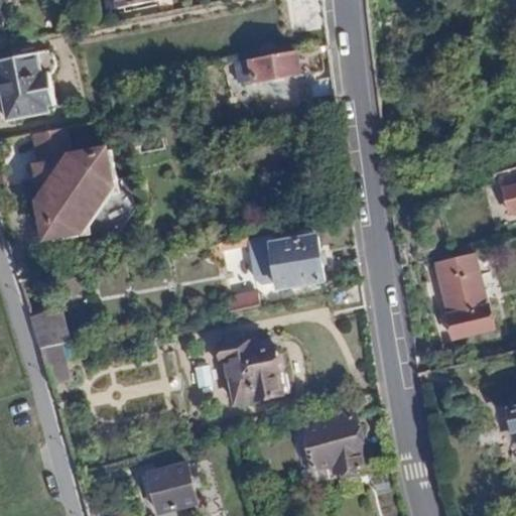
[(327,29),(324,0),(321,0),(288,9),(292,37),(327,29)]
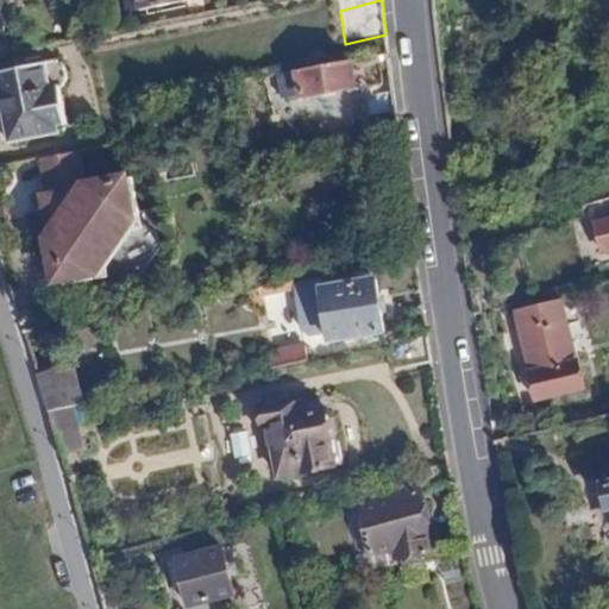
[(507,30),(508,45),(527,44),(526,29),(507,30)]
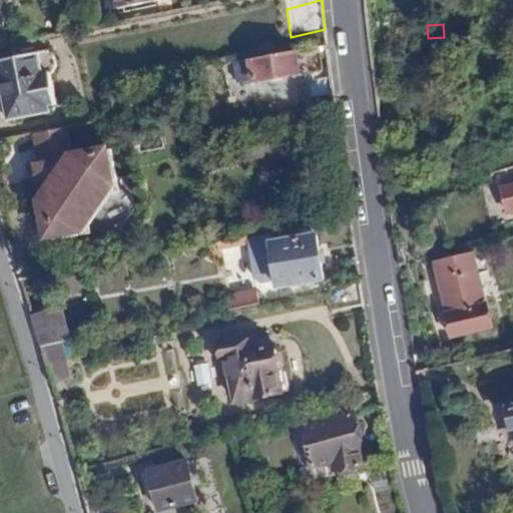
[(293,50),(231,61),(235,82),(251,80),(252,82),(297,73),(293,50)]
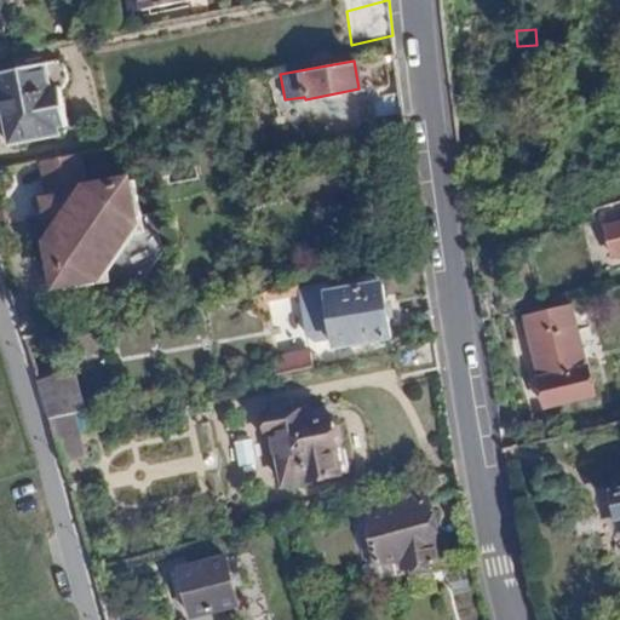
[(56,128),(64,127),(58,89),(65,84),(67,79),(67,75),(67,72),(64,68),(61,64),(55,64),(0,73),(0,110),(6,144),(57,136),(56,128)]
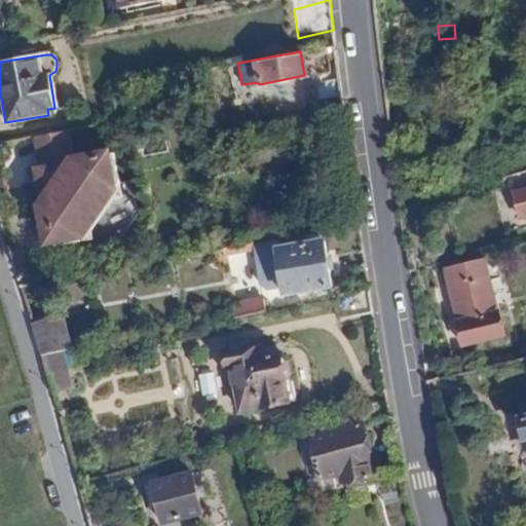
[(307,85),(309,100),(340,95),(338,80),(307,85)]
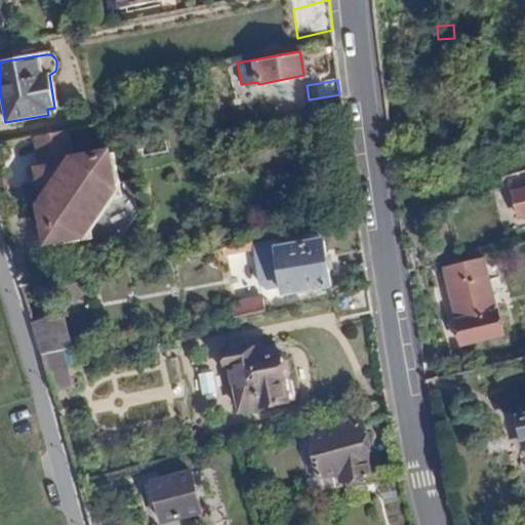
[(95,201),(120,196),(112,152),(71,160),(65,129),(32,135),(52,245),(91,238),(86,213),(95,201)]
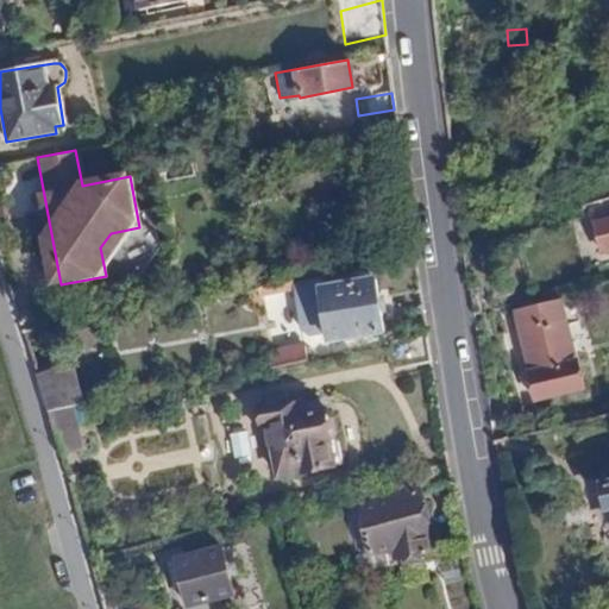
[(382,331),(374,281),(319,290),(327,341),(382,331)]
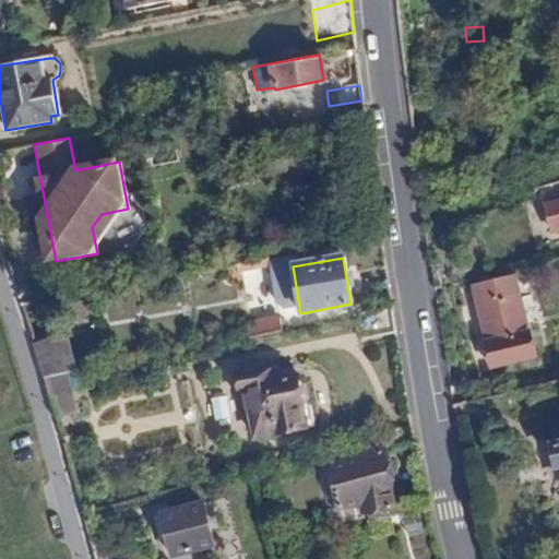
[(266,259),(248,262),(249,270),(268,269),(266,259)]
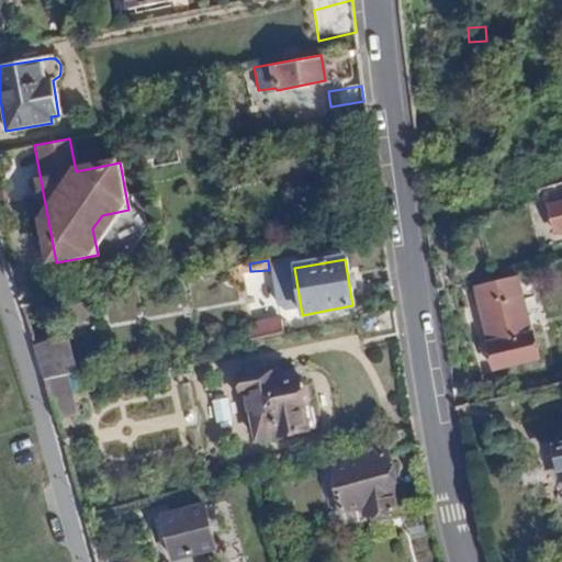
[(538,359),(516,279),(474,291),(490,344),(487,345),(495,370),(538,359)]
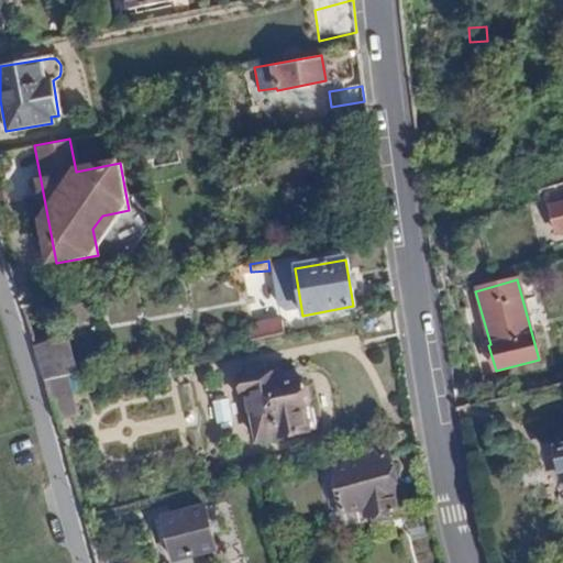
[(466,311),(463,300),(455,302),(457,312),(466,311)]
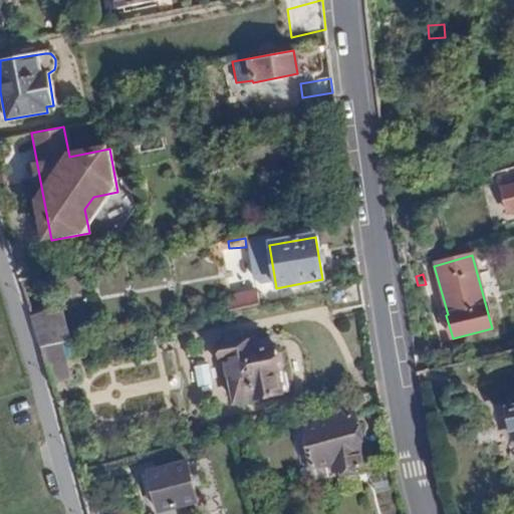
[(255,292),(225,298),(227,310),(257,305),(255,292)]
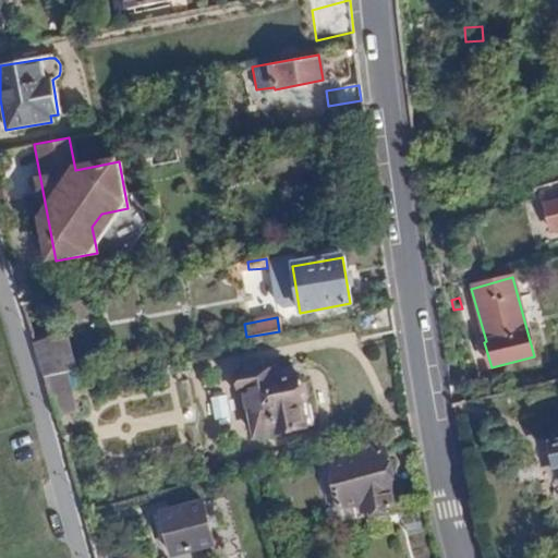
[(75,337),(34,344),(44,376),(64,372),(82,370),(75,337)]
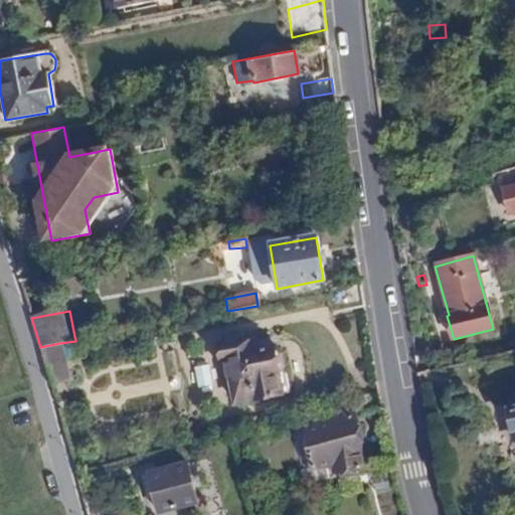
[(234,402),(279,394),(275,374),(277,374),(277,371),(281,371),(284,366),(282,354),(274,351),(273,348),(255,351),(243,354),(241,343),(240,339),(217,344),(219,361),(225,361),(234,402)]
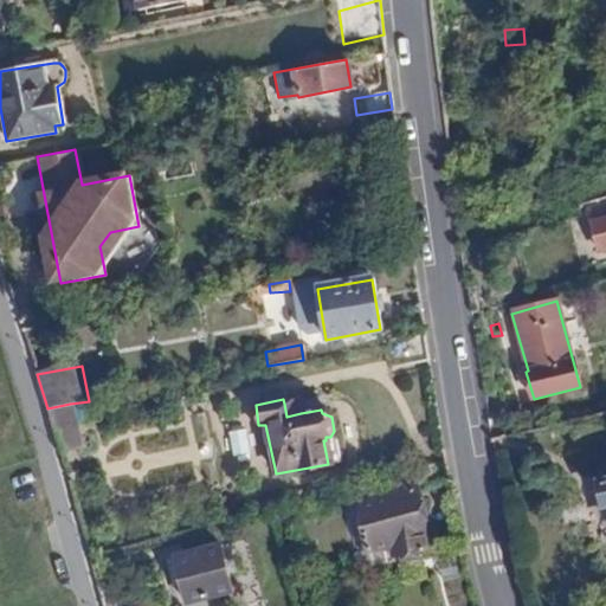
[(298,401),(284,404),(287,417),(301,413),(298,401)]
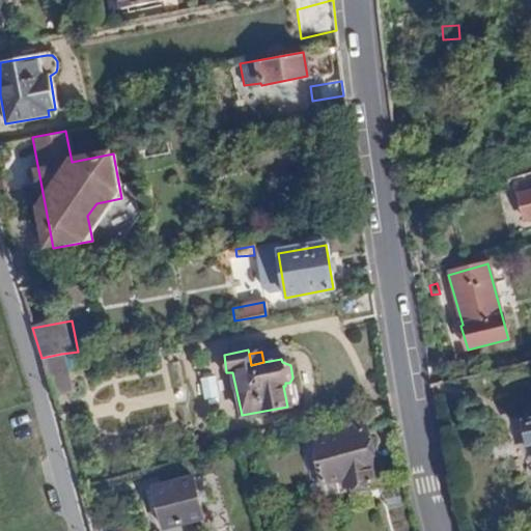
[(61,354),(42,358),(49,382),(67,378),(61,354)]
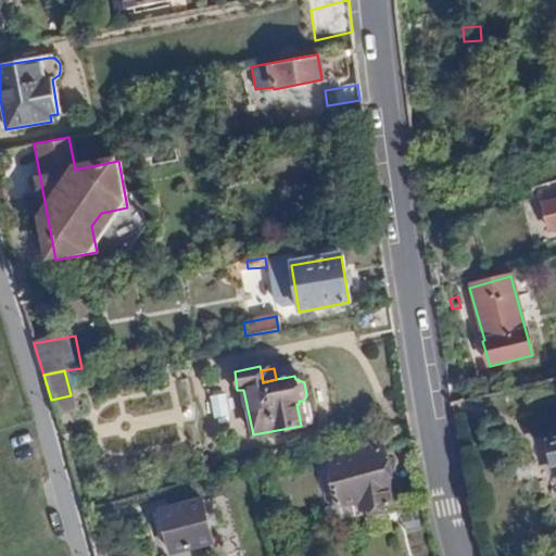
[(75,411),(71,395),(51,400),(54,415),(75,411)]
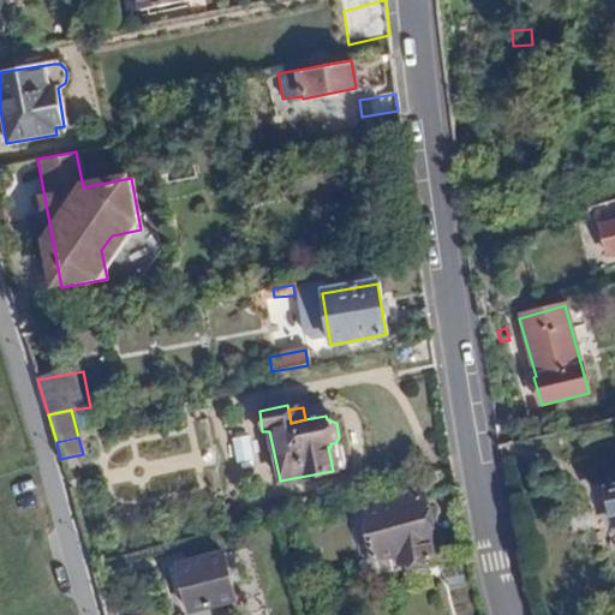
[(328,447),(333,471),(345,470),(339,447),(335,443),(330,443),(330,447),(328,447)]
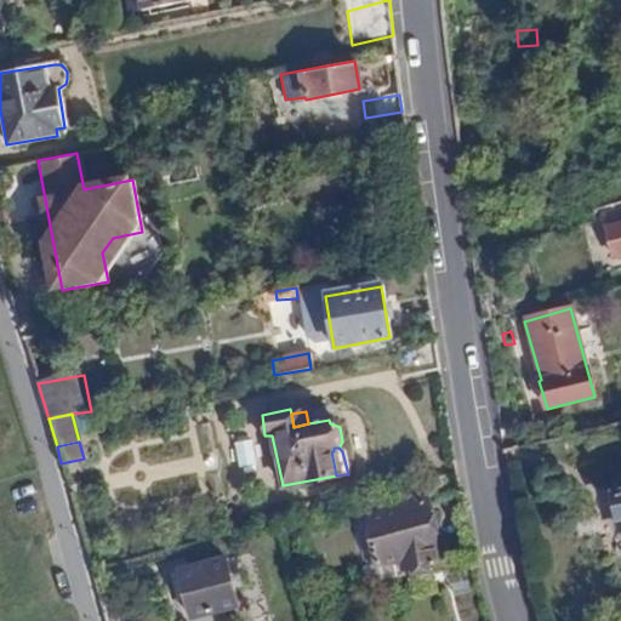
[(438,560),(426,501),(366,516),(379,579),(404,576),(404,567),(438,560)]
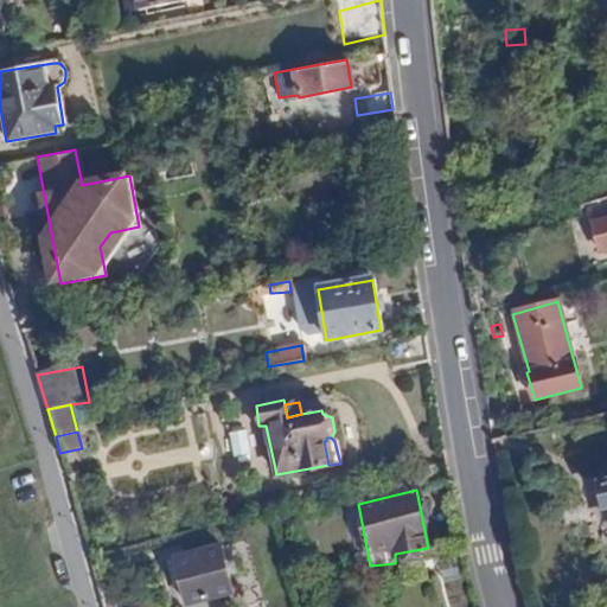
[(219,547),(174,557),(181,585),(186,602),(231,592),(219,547)]
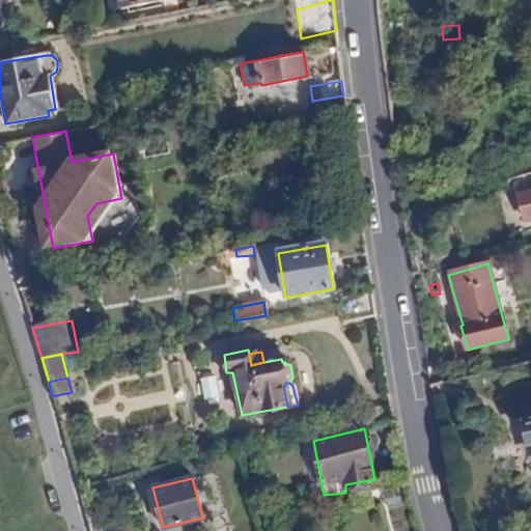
[(159,511),(152,487),(145,490),(151,512),(159,511)]
